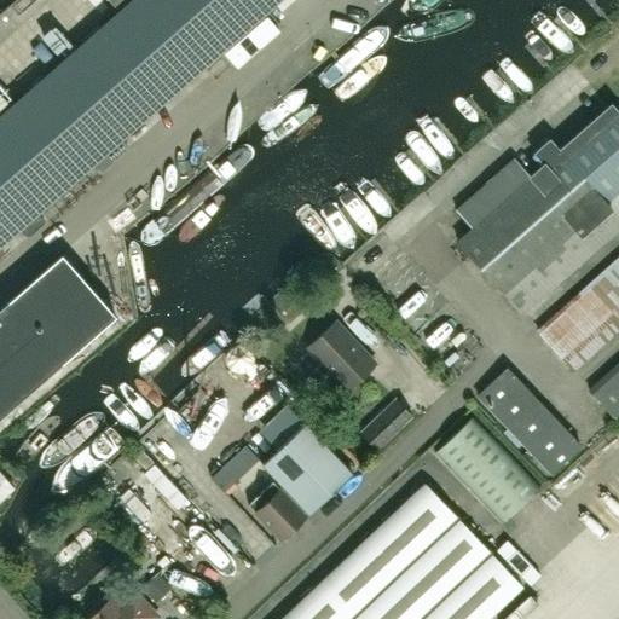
[(56,68),(121,139),(252,24),(229,0),(131,0),(119,12),(56,68)]
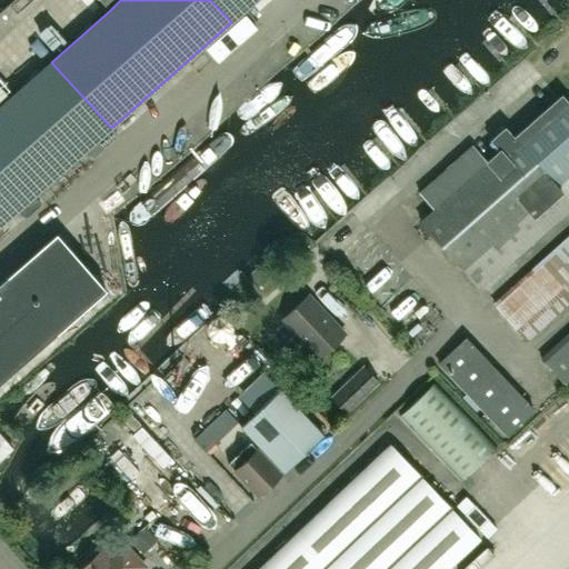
[(99,0),(109,11),(120,0),(99,0)]
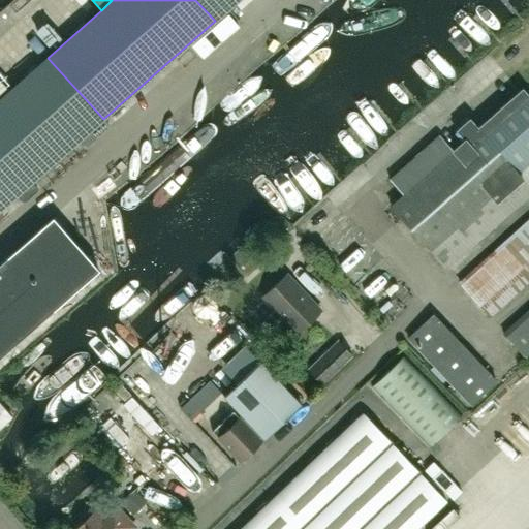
[(195,0),(215,21),(238,0),(195,0)]
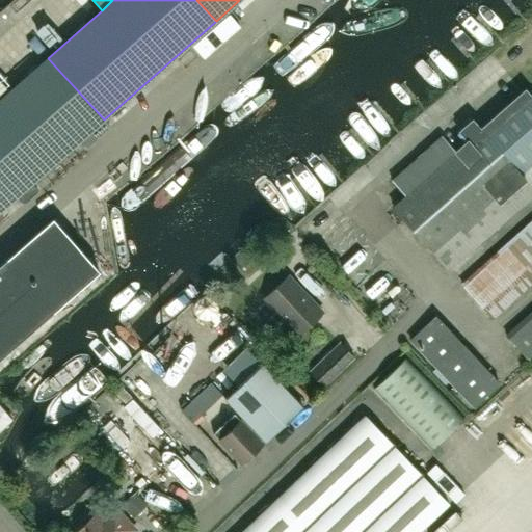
[(22,81),(79,141),(85,148),(110,126),(104,120),(48,58),(22,81)]
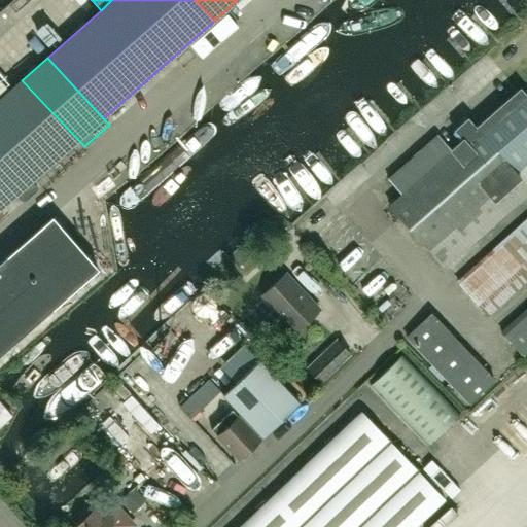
[(264,64),(190,129),(206,146),(279,80),(264,64)]
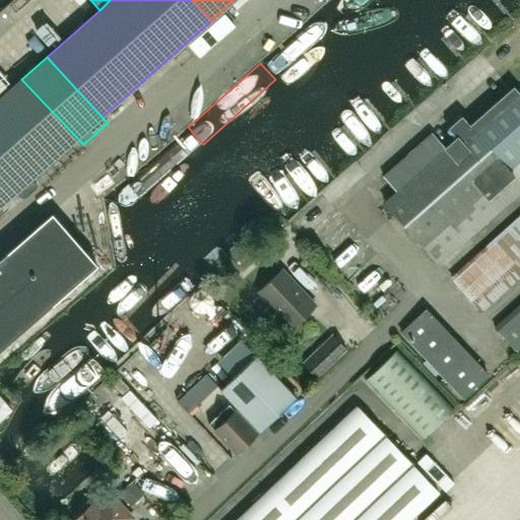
[(31,179),(77,138),(21,79),(0,98),(0,206),(17,191),(22,196),(24,196),(36,186),(37,184),(31,179)]
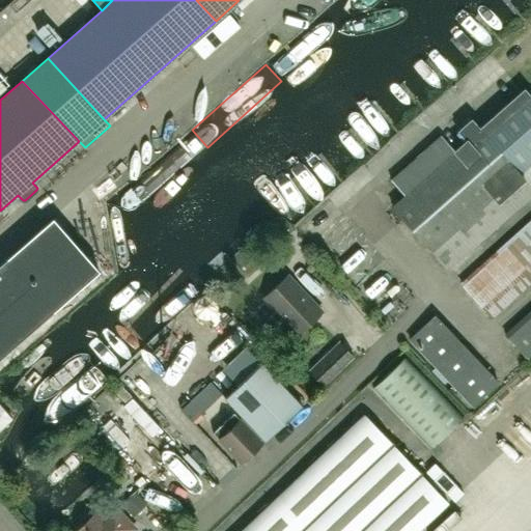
[(530,96),(525,89),(480,129),(471,118),(458,130),(467,140),(455,150),(441,135),(391,179),(404,195),(392,206),(448,270),(530,195),(530,96)]
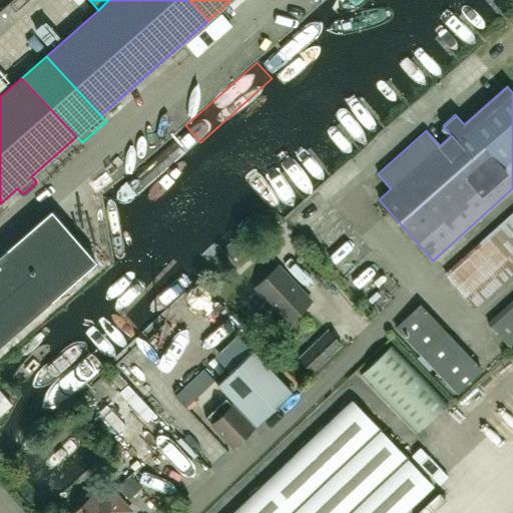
[(123,206),(194,147),(180,130),(106,191),(123,206)]
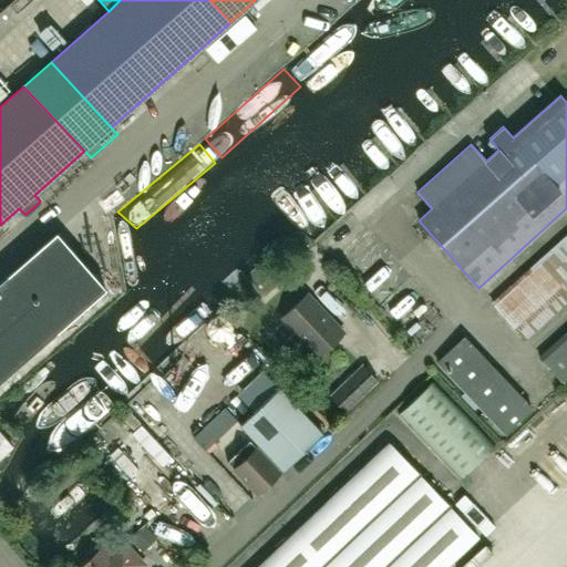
[(57,234),(9,275),(0,281),(0,382),(106,290),(57,234)]
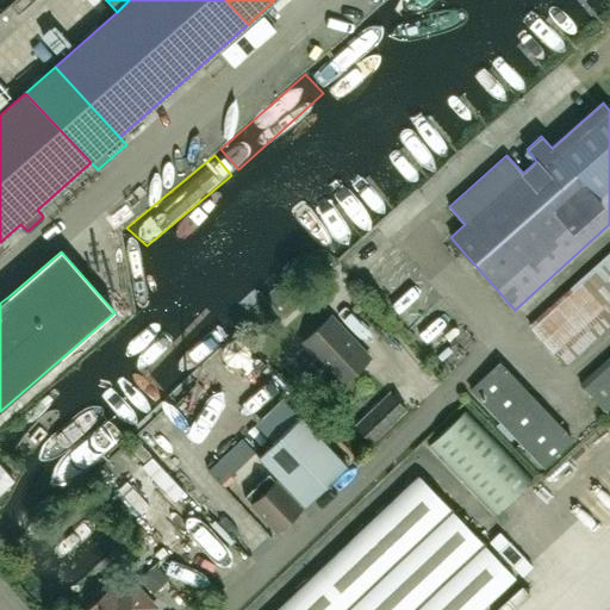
[(609,255),(530,327),(546,344),(562,363),(585,344),(609,322),(609,363),(584,387),(602,408),(609,399),(609,255)]
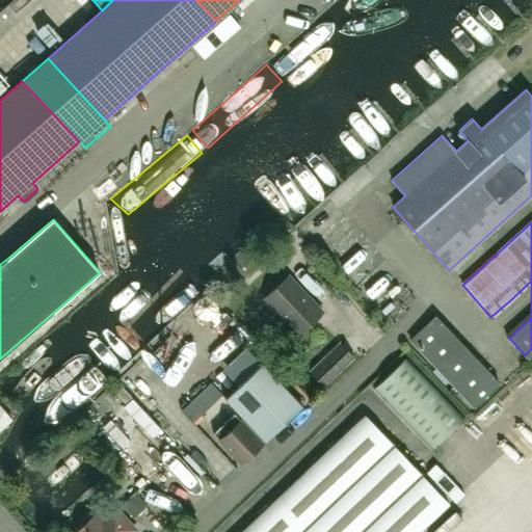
[(263,300),(297,336),(322,312),(288,276),(263,300)]
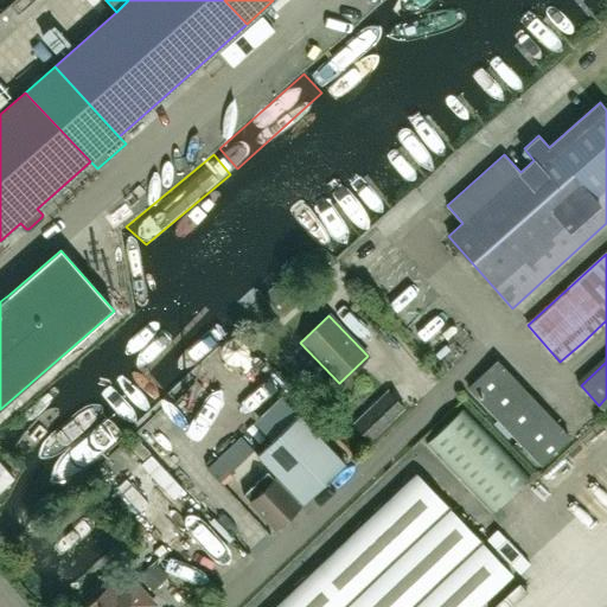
[(497,360),(468,388),(541,464),(569,438),(497,360)]
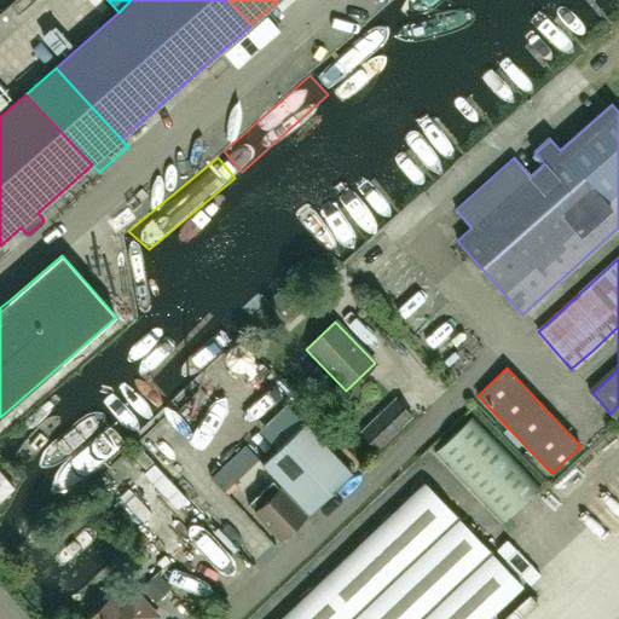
[(566,399),(590,392),(585,380),(562,387),(566,399)]
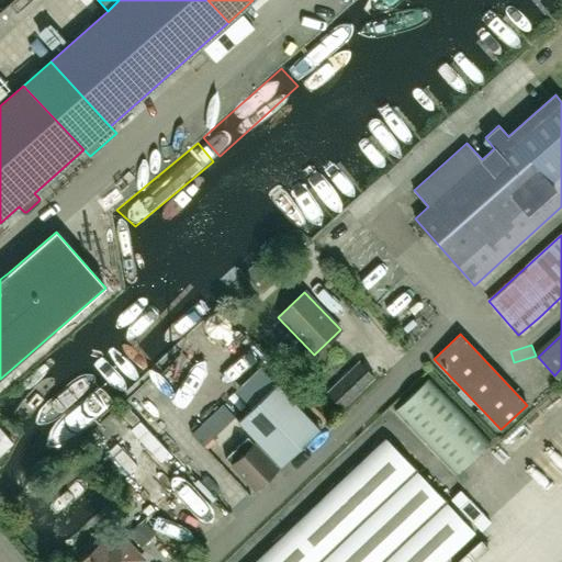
[(359,362),(327,392),(343,408),(374,378),(359,362)]
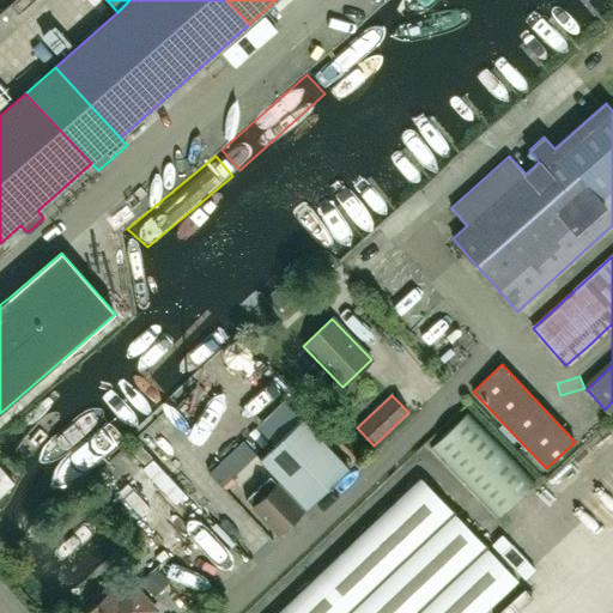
[(498,519),(535,481),(468,412),(430,449),(498,519)]
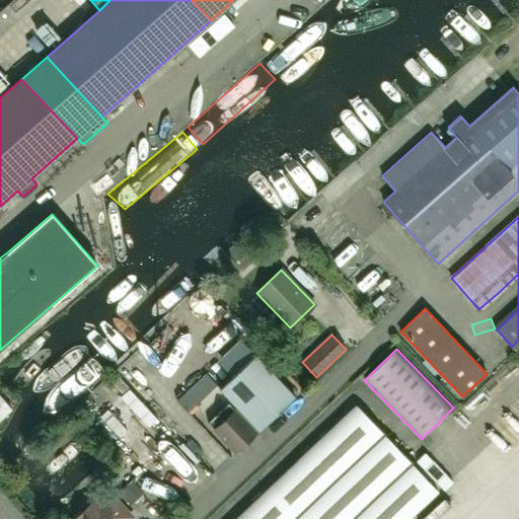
[(254,354),(218,387),(258,430),(295,395),(254,354)]
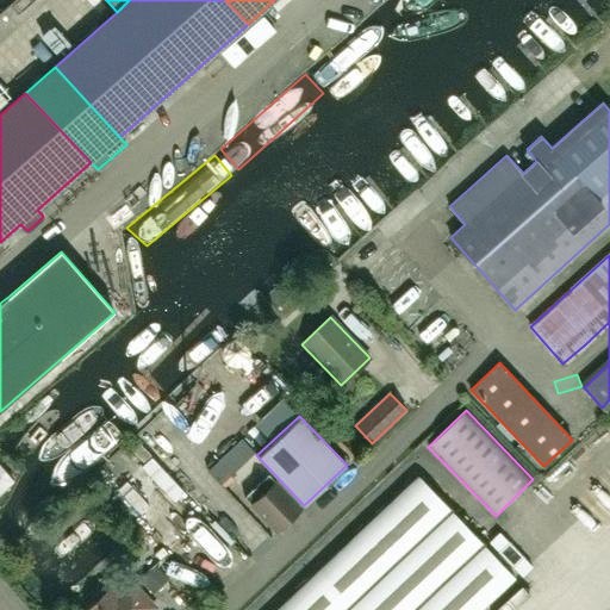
[(153,456),(104,504),(167,570),(216,522),(153,456)]
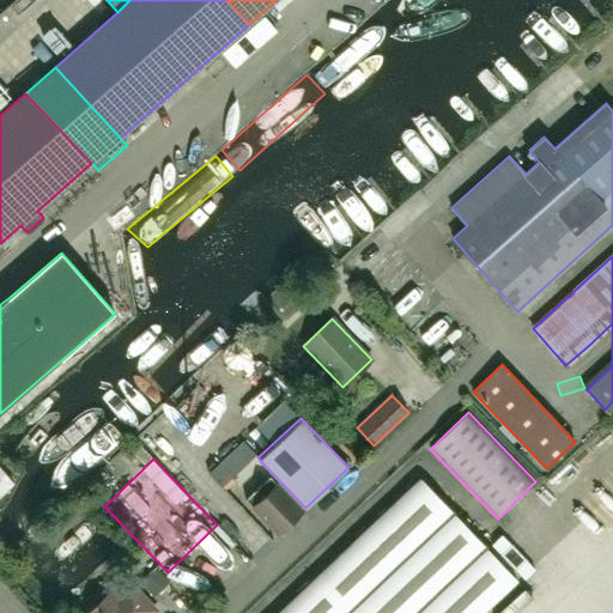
[(0,495),(14,483),(0,467),(0,495)]
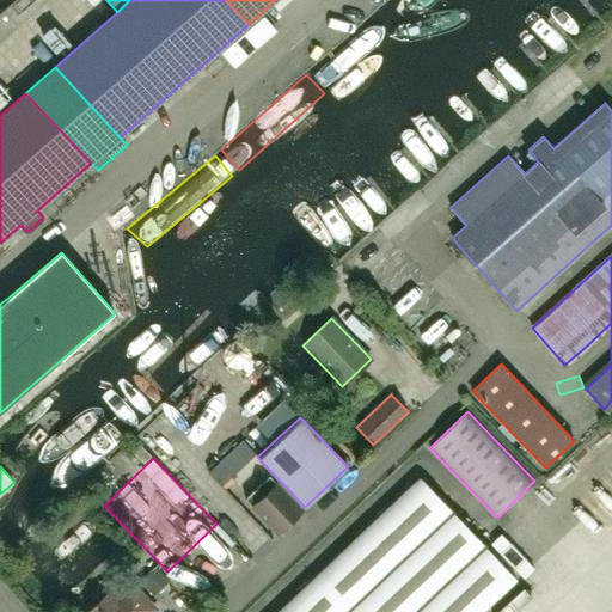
[(301,509),(269,475),(245,497),(279,532),(301,509)]
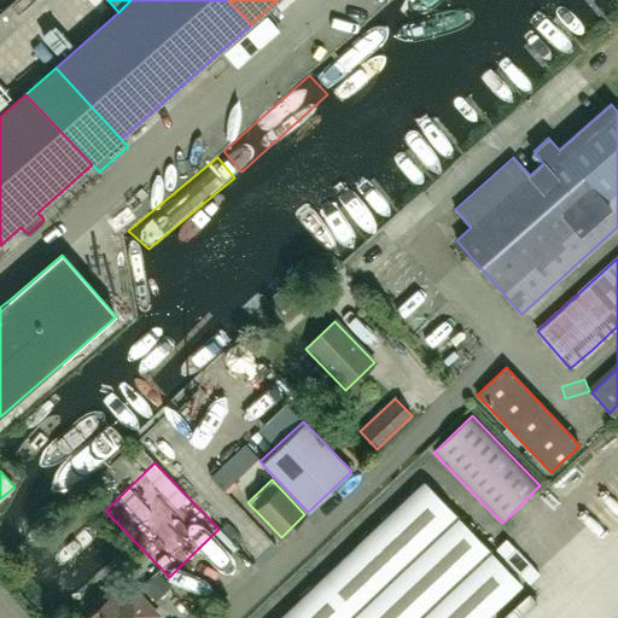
[(484,617),(522,583),(425,482),(279,617),(484,617)]
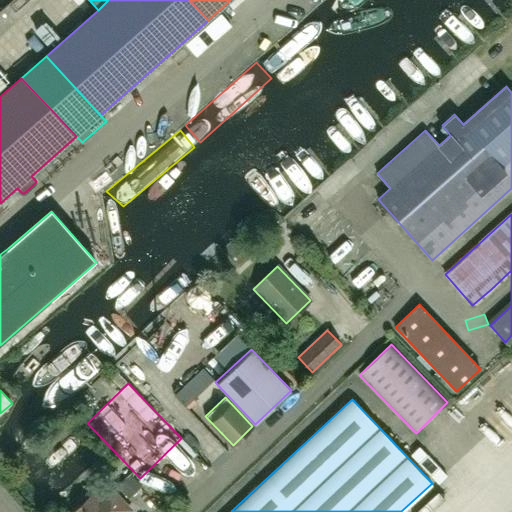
[(77,511),(124,511),(127,510),(111,492),(98,503),(93,498),(77,511)]
